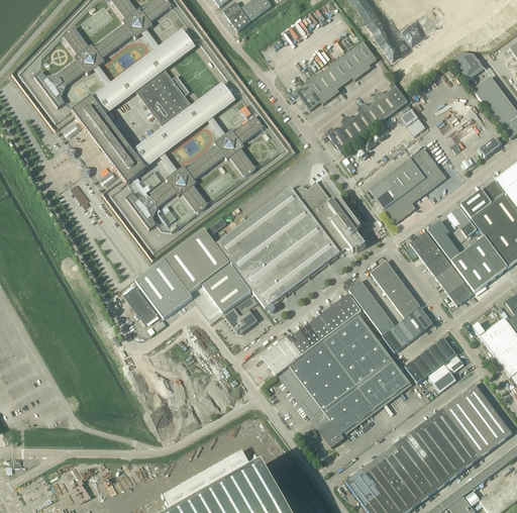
[(77,54),(74,56),(76,59),(57,74),(56,74),(44,75),(39,70),(33,75),(58,107),(64,102),(61,95),(65,86),(65,85),(84,70),(87,73),(94,68),(107,86),(92,98),(90,95),(71,110),(75,115),(86,129),(88,128),(100,144),(115,133),(102,116),(105,115),(103,112),(135,88),(164,126),(131,150),(130,148),(127,150),(118,138),(104,149),(113,162),(111,163),(121,178),(125,183),(144,169),(142,166),(159,154),(172,172),(165,178),(168,181),(148,195),(146,195),(136,196),(131,191),(124,196),(148,228),(156,223),(151,216),(156,207),(157,206),(176,192),(178,195),(181,192),(194,210),(194,211),(197,211),(199,210),(201,209),(203,207),(204,206),(206,204),(207,202),(205,201),(192,184),(195,182),(193,179),(224,156),(226,159),(229,157),(242,174),(242,175),(244,175),(246,174),(248,173),(250,172),(252,170),(253,168),(254,166),(253,166),(240,147),(243,145),(241,142),(261,128),(262,127),(262,125),(261,122),(259,120),(256,118),(254,116),(252,115),(251,117),(232,131),(230,128),(223,133),(210,115),(232,98),(221,84),(191,107),(183,96),(189,91),(177,74),(170,79),(162,69),(192,45),(181,30),(159,47),(144,29),(151,24),(149,21),(169,6),(171,6),(170,4),(169,2),(168,0),(153,0),(141,10),(138,7),(135,9),(128,0),(110,0),(111,0),(124,17),(121,20),(124,23),(93,45),(91,42),(88,45),(75,27),(75,26),(72,27),(70,28),(67,29),(65,31),(64,33),(63,35),(64,36),(77,54)]
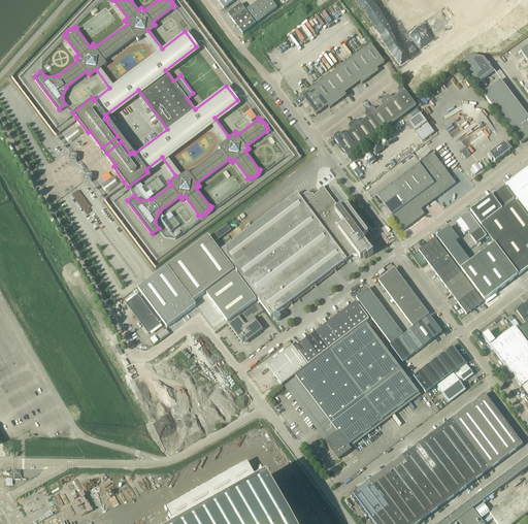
[(242,31),(256,21),(241,0),(228,10),(242,31)]
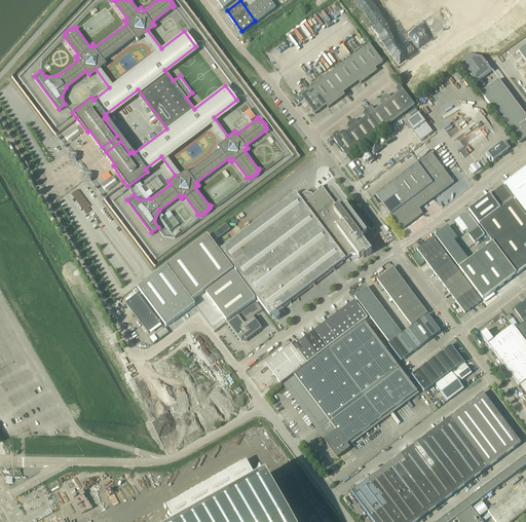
[(254,0),(247,6),(256,20),(276,5),(272,0),(254,0)]
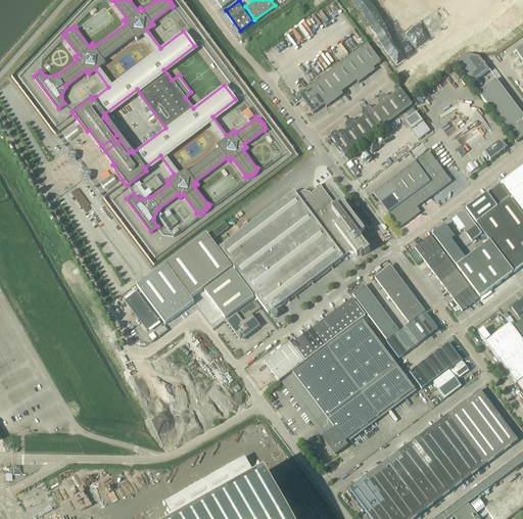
[(373,64),(381,59),(368,41),(360,47),(373,65),(373,64)]
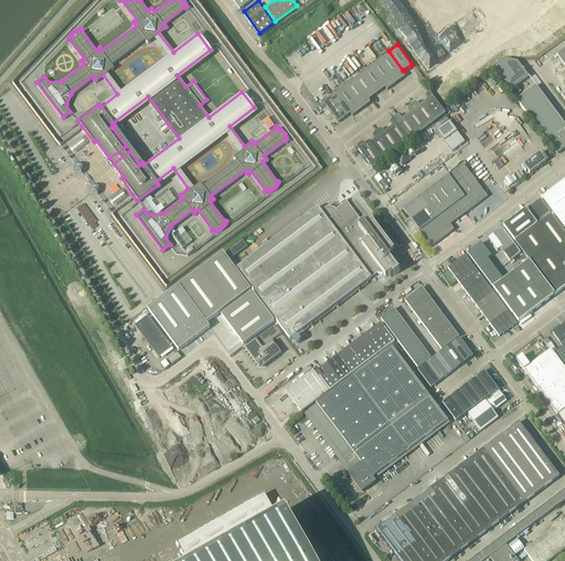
[(403,70),(403,71),(388,51),(380,57),(396,80),(405,73),(403,70)]
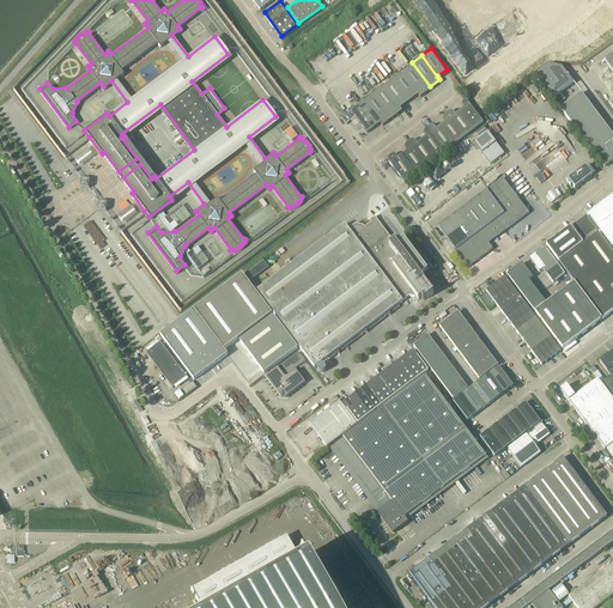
[(574,79),(562,64),(548,60),(534,71),(553,95),(574,79)]
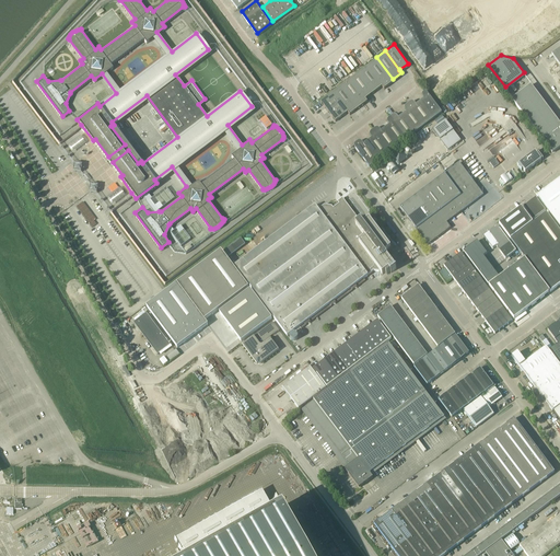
[(384,85),(393,79),(376,57),(368,62),(382,82),(382,83),(384,85)]
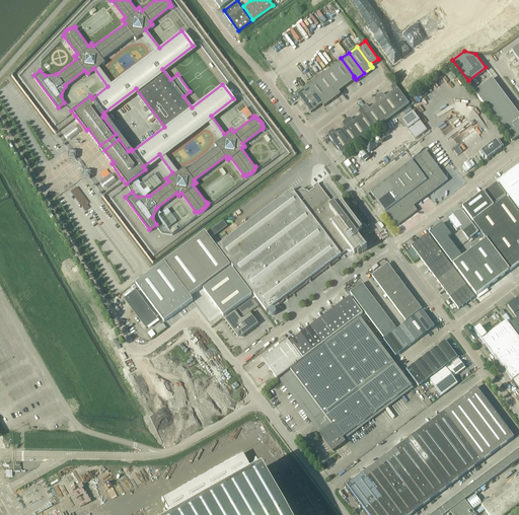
[(339,88),(354,77),(354,76),(341,58),(324,70),(339,88)]
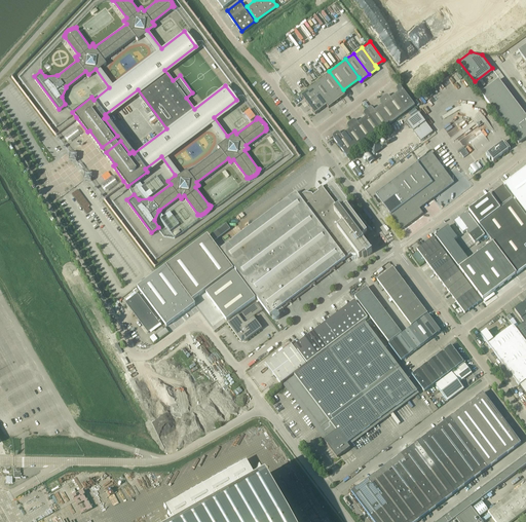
[(343,89),(329,71),(321,77),(337,99),(345,91),(343,89)]
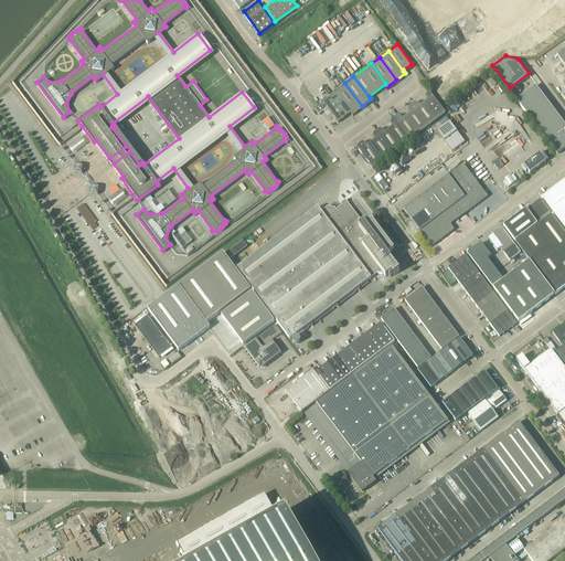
[(564,120),(535,82),(516,96),(550,140),(557,151),(564,145),(564,120)]
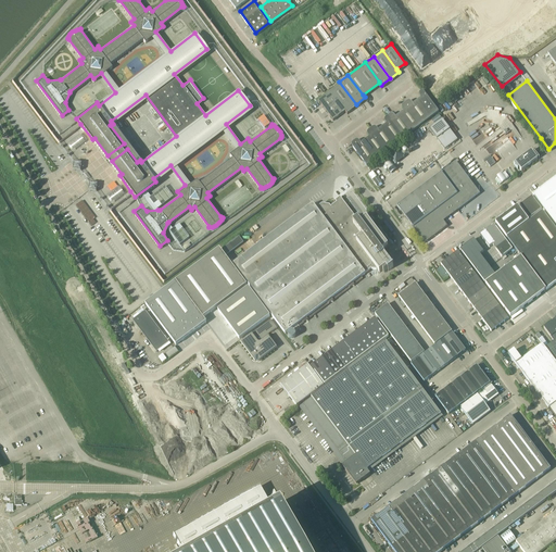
[(348,111),(356,104),(339,82),(330,88),(338,98),(345,108),(348,111)]
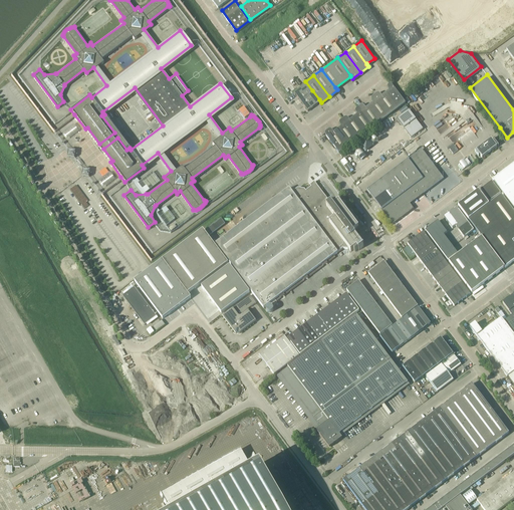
[(398,106),(406,100),(391,80),(389,81),(388,83),(388,85),(390,86),(386,89),(398,106)]
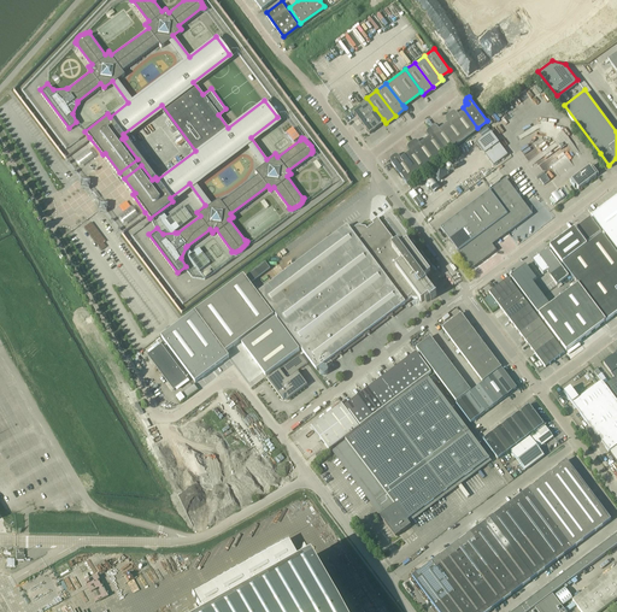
[(362,119),(375,109),(366,98),(353,109),(362,119)]
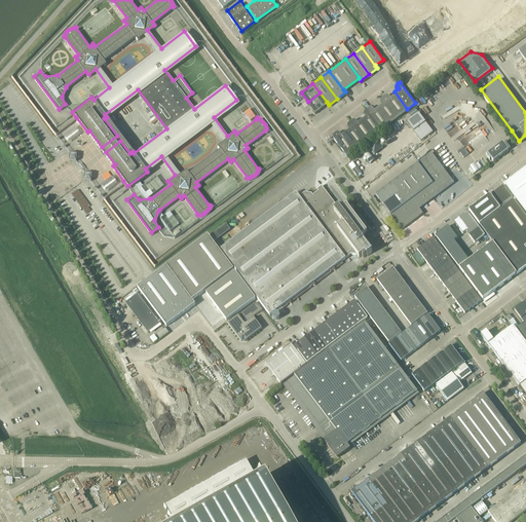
[(399,115),(407,109),(395,91),(390,95),(389,92),(387,91),(385,92),(383,95),(399,115)]
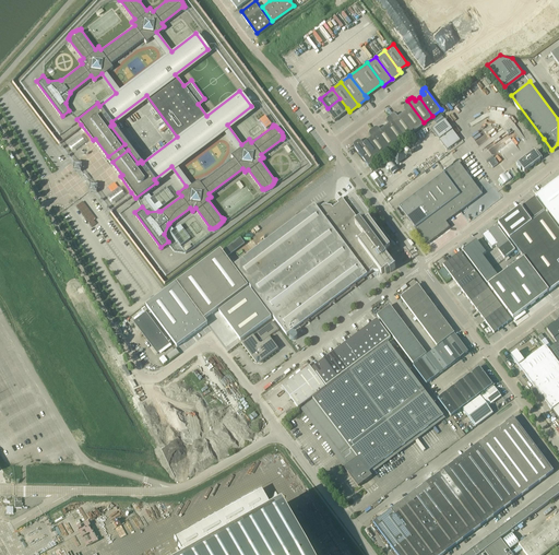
[(334,118),(347,108),(340,98),(328,108),(334,118)]
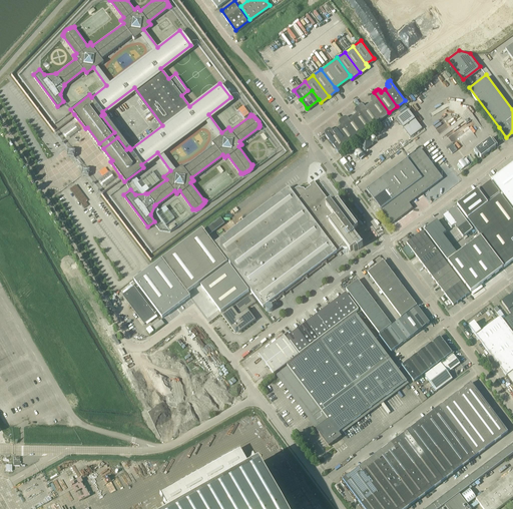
[(381,118),(389,112),(374,92),(372,93),(371,95),(371,97),(373,98),(369,101),(381,118)]
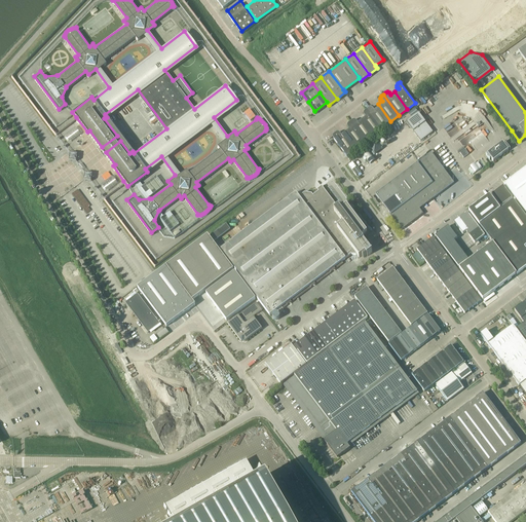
[(382,127),(390,121),(378,104),(374,107),(373,105),(371,104),(369,105),(367,107),(382,127)]
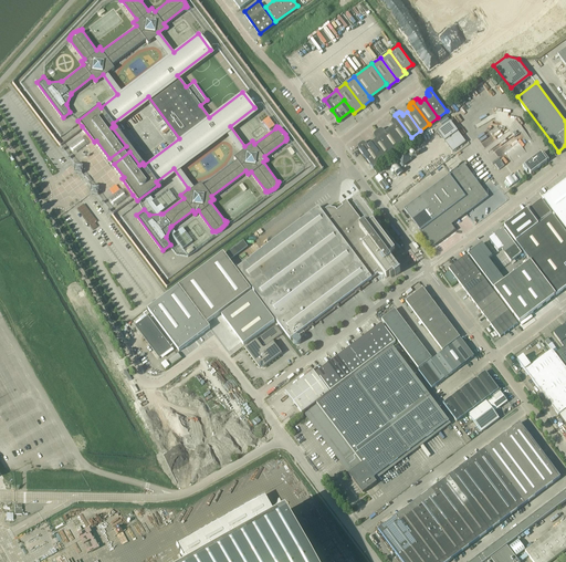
[(402,144),(411,137),(395,115),(392,116),(391,118),(391,121),(394,123),(389,125),(402,144)]
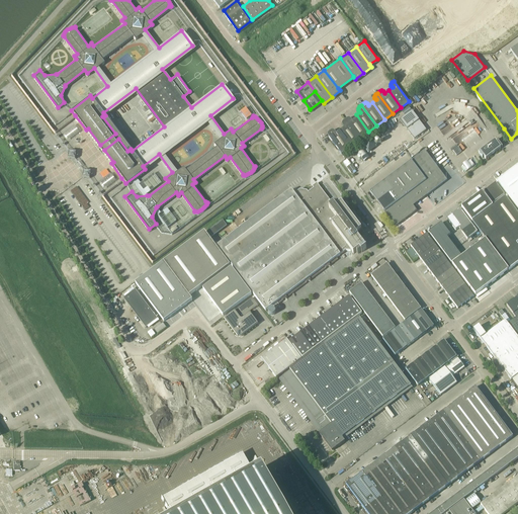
[(412,107),(400,116),(415,137),(427,126),(412,107)]
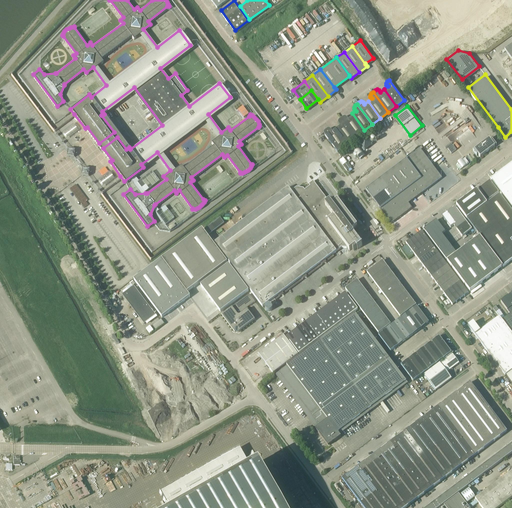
[(356,136),(364,130),(352,113),(348,116),(347,114),(345,114),(343,114),(341,116),(356,136)]
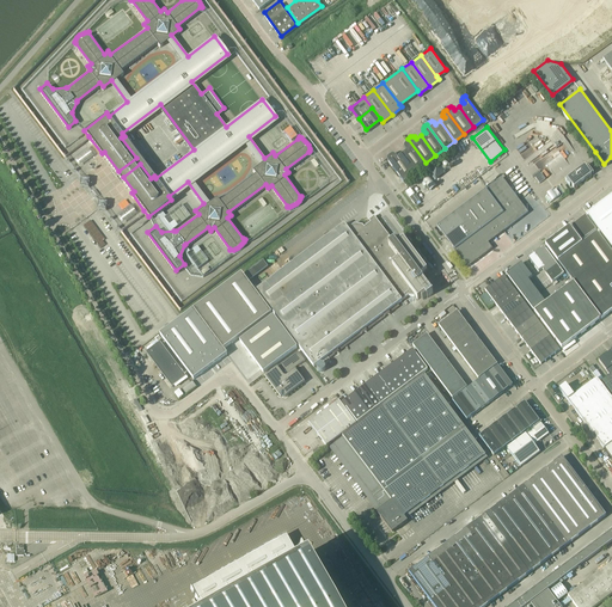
[(416,170),(426,163),(408,139),(405,140),(404,142),(404,145),(407,147),(402,149),(416,170)]
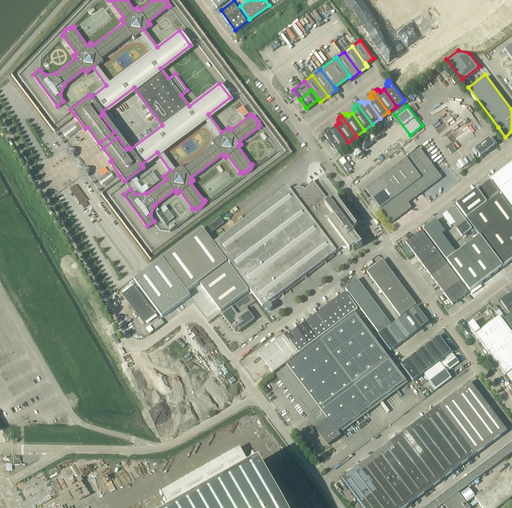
[(76,128),(72,123),(61,131),(65,137),(76,128)]
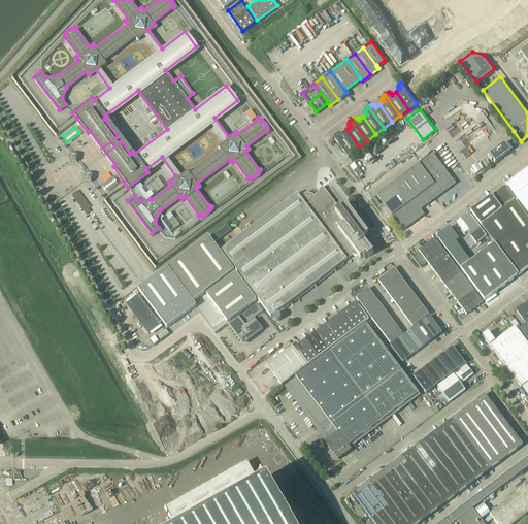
[(349,154),(359,146),(347,129),(342,132),(341,130),(339,130),(337,130),(335,132),(334,134),(334,135),(349,154)]
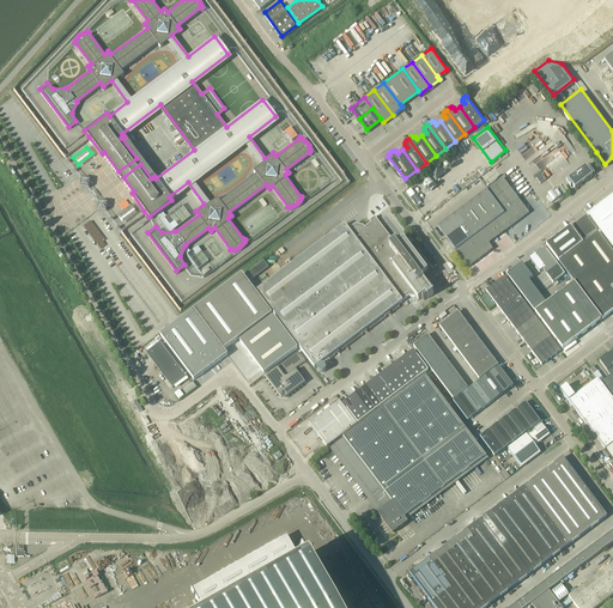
[(436,176),(445,169),(438,159),(429,166),(436,176)]
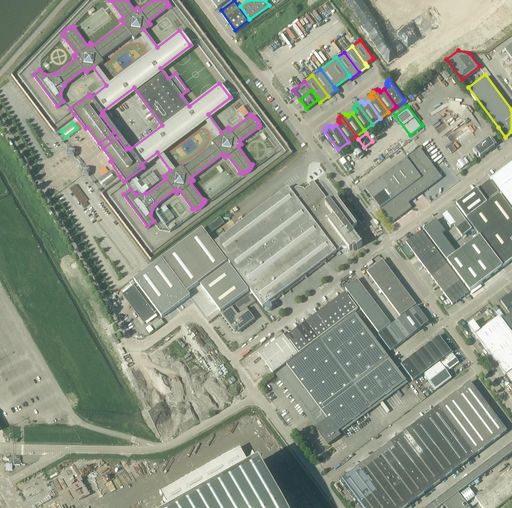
[(492,136),(491,137),(489,135),(473,147),(477,152),(478,151),(480,154),(496,142),(492,136)]
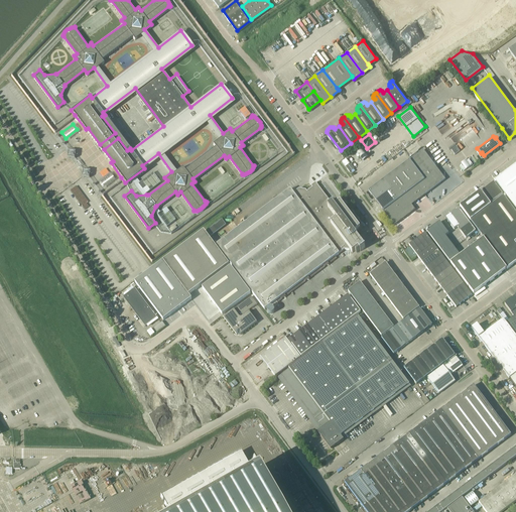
[(456,142),(450,146),(455,151),(460,147),(456,142)]
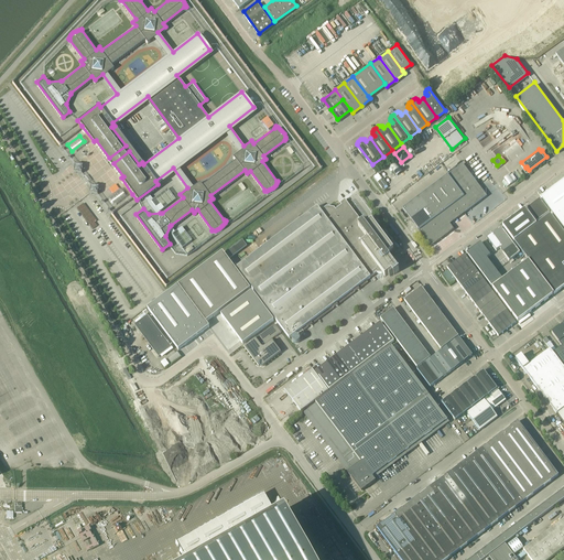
[(451,221),(487,193),(463,160),(403,205),(431,243),(454,226),(451,221)]
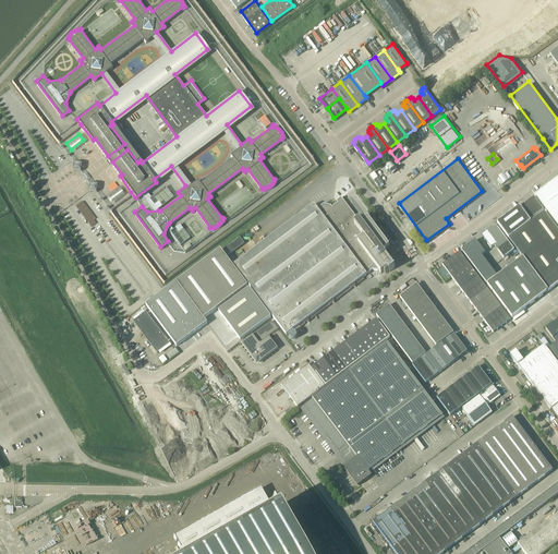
[(80,168),(81,160),(73,159),(72,167),(80,168)]
